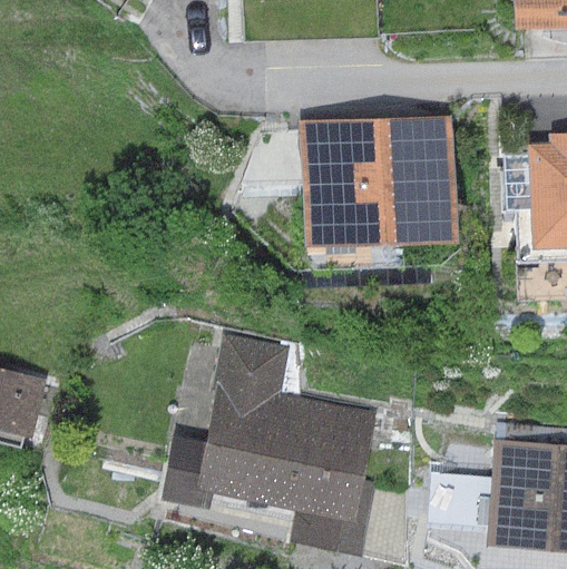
[(514,0),(515,26),(566,23),(566,0),(514,0)]
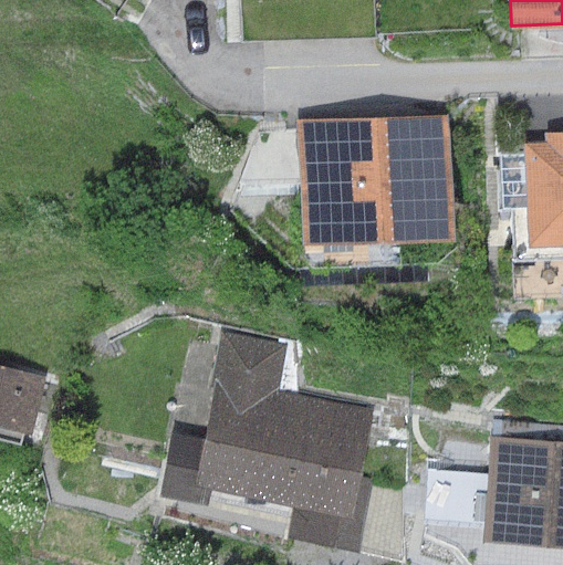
[(451,240),(447,115),(372,117),(376,242),(451,240)]
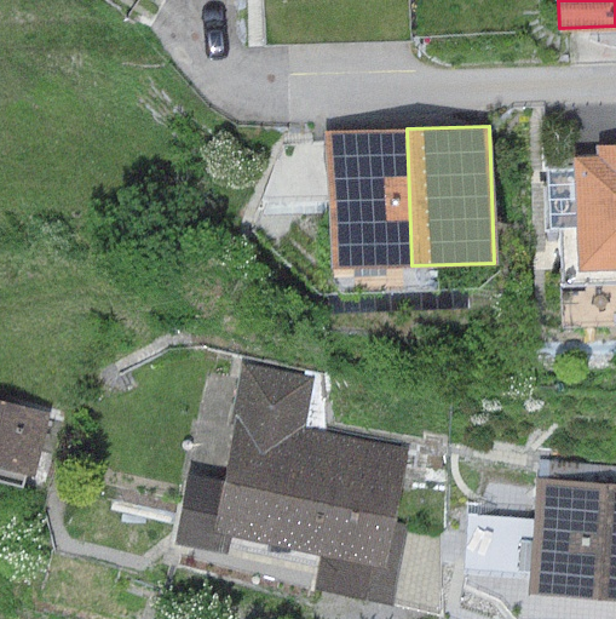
[(412,265),(407,129),(324,131),(329,268),(412,265)]
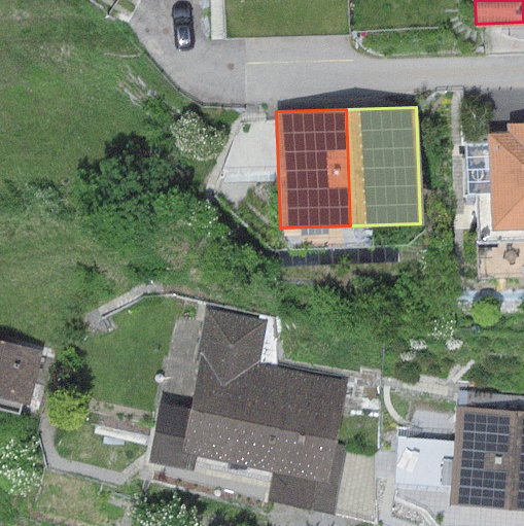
[(509,132),(488,133),(490,230),(523,228),(523,121),(509,123),(509,132)]
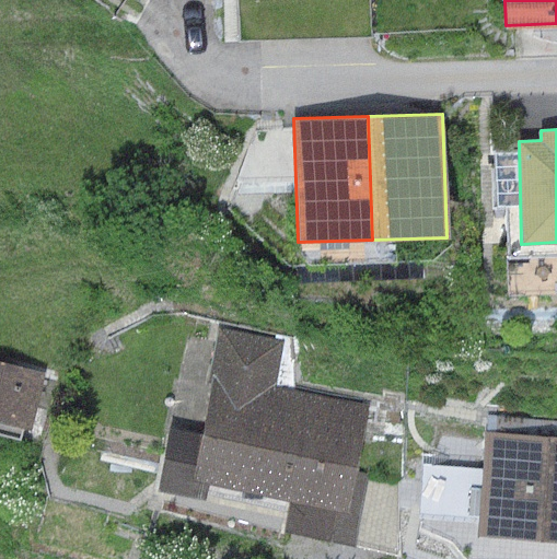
[(207,482),(292,501),(286,532),(356,547),(372,474),(356,469),(370,405),(277,384),(287,338),(222,324),(210,374),(213,375),(200,433),(172,427),(159,488),(204,499),(207,482)]
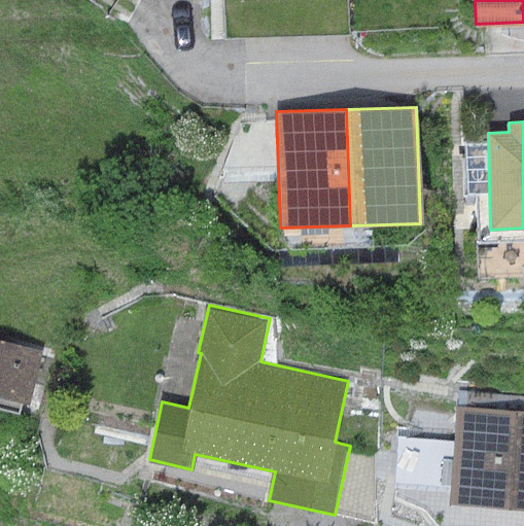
[(43,351),(0,340),(0,397),(30,406),(43,351)]
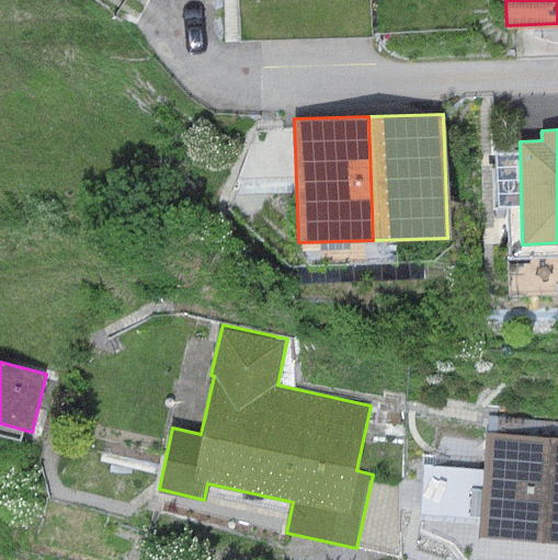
[(557,435),(486,431),(477,537),(557,543),(557,435)]
